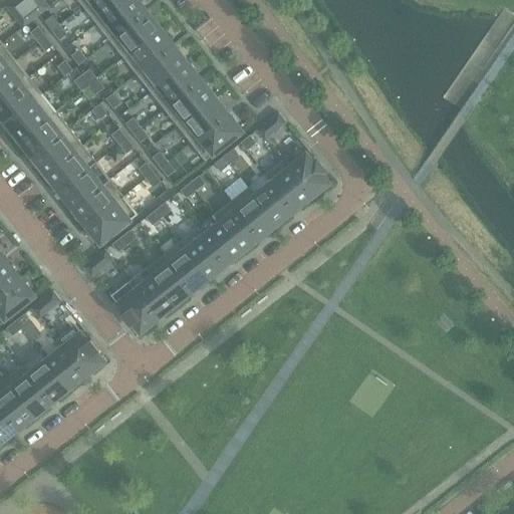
[(23,27),(33,20),(17,0),(15,0),(7,7),(23,27)]
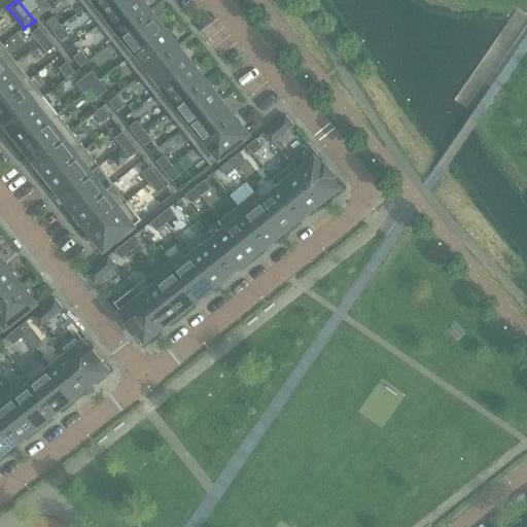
[(27,0),(40,15),(49,7),(43,0),(27,0)]
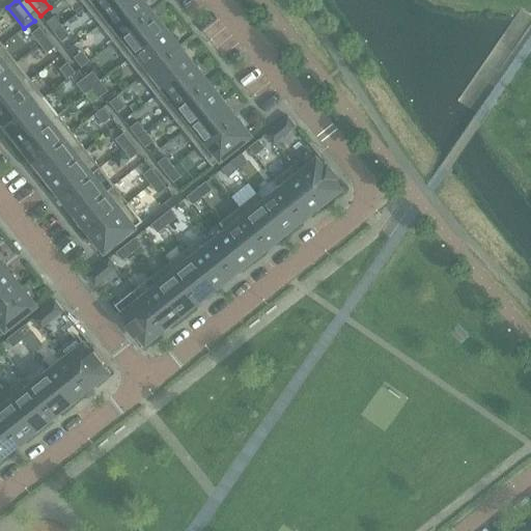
[(100,25),(131,0),(94,0),(86,7),(100,25)]
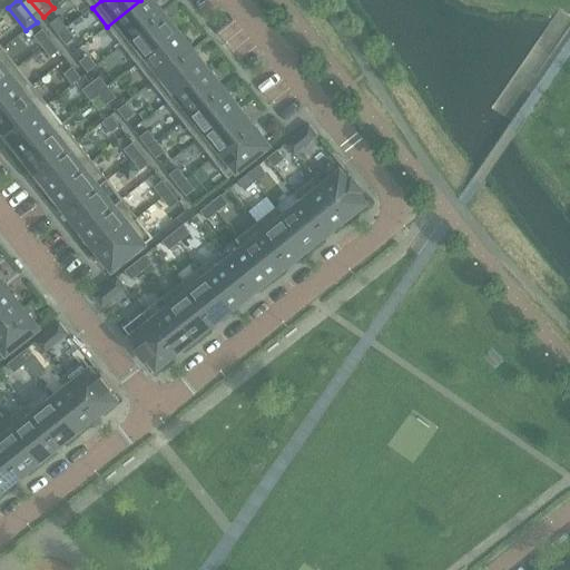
[(123,46),(163,13),(153,0),(140,0),(107,27),(123,46)]
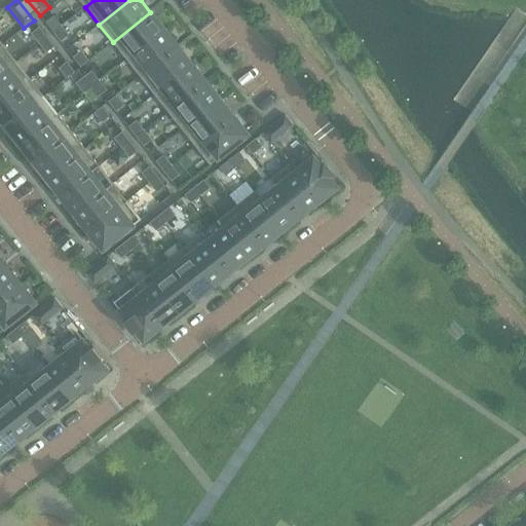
[(126,60),(164,30),(150,12),(113,42),(126,60)]
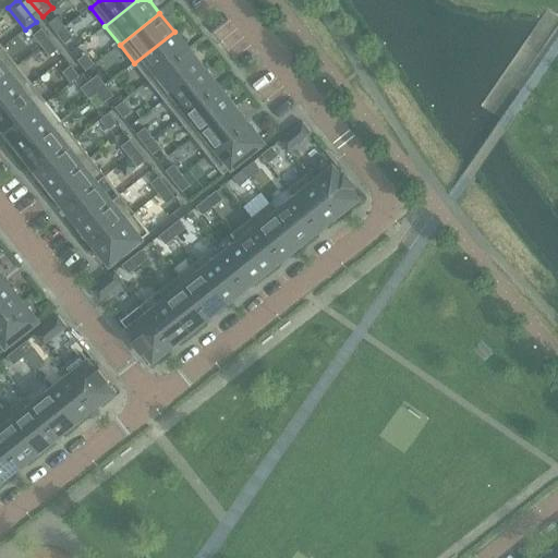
[(48,24),(57,34),(65,27),(57,16),(48,24)]
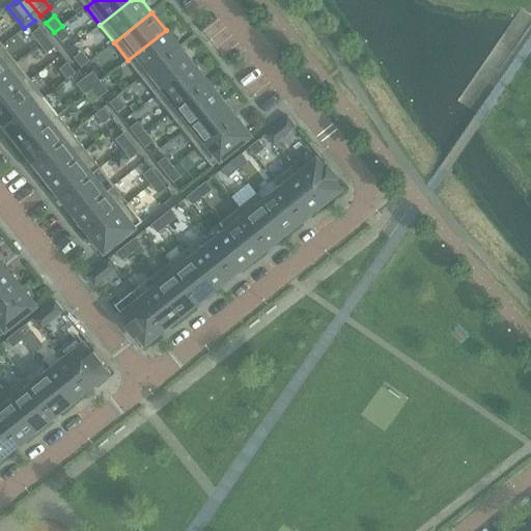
[(70,35),(62,26),(54,32),(61,42),(70,35)]
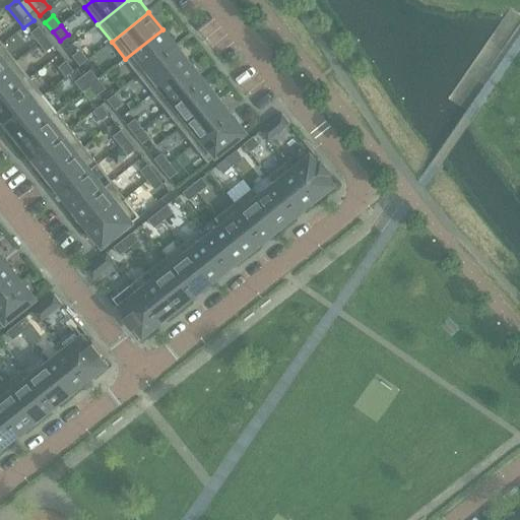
[(47,37),(39,27),(30,34),(39,43),(47,37)]
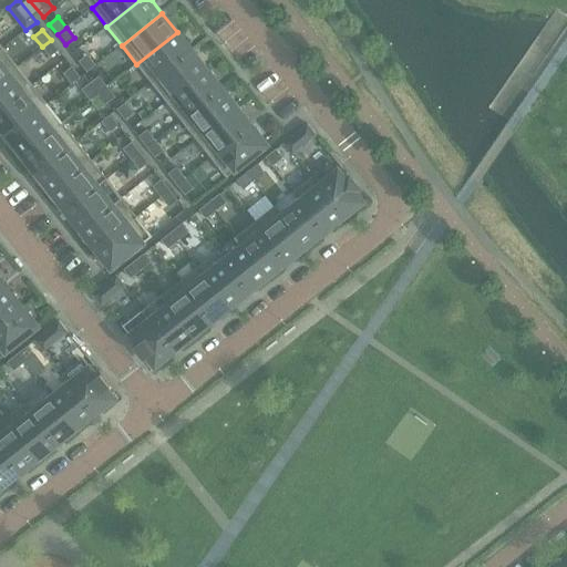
[(151,83),(192,50),(177,32),(136,64),(151,83)]
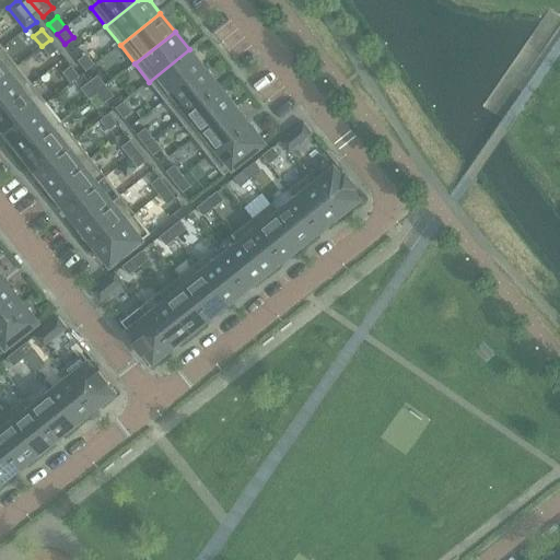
[(58,49),(50,39),(42,46),(49,57),(58,49)]
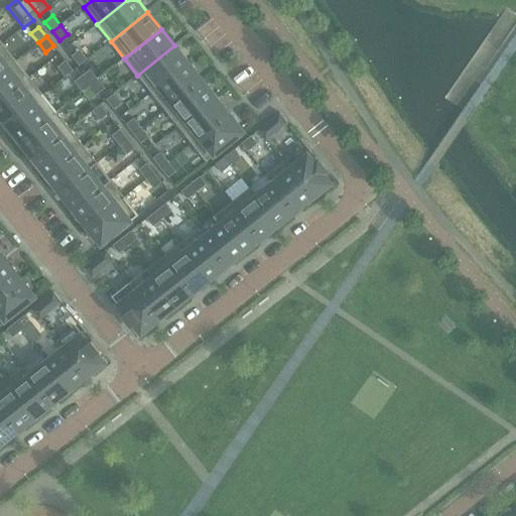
[(0,73),(16,60),(2,43),(0,44),(0,73)]
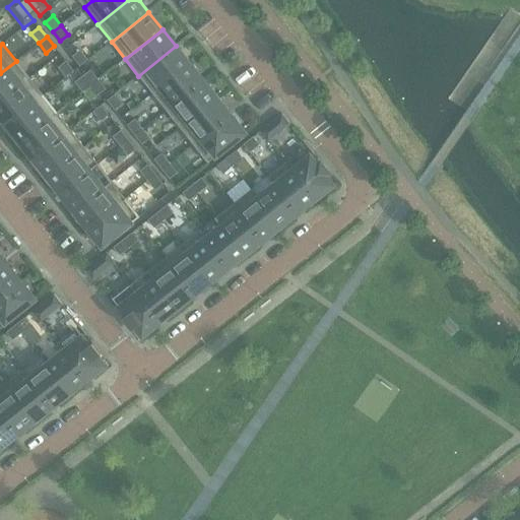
[(152,93),(190,63),(176,46),(138,76),(152,93)]
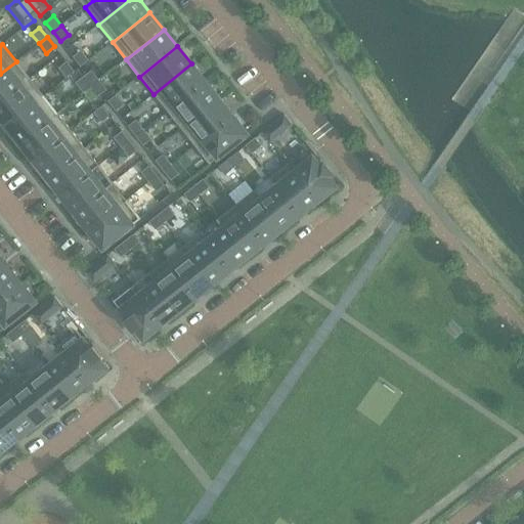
[(88,60),(81,50),(73,57),(81,67),(88,60)]
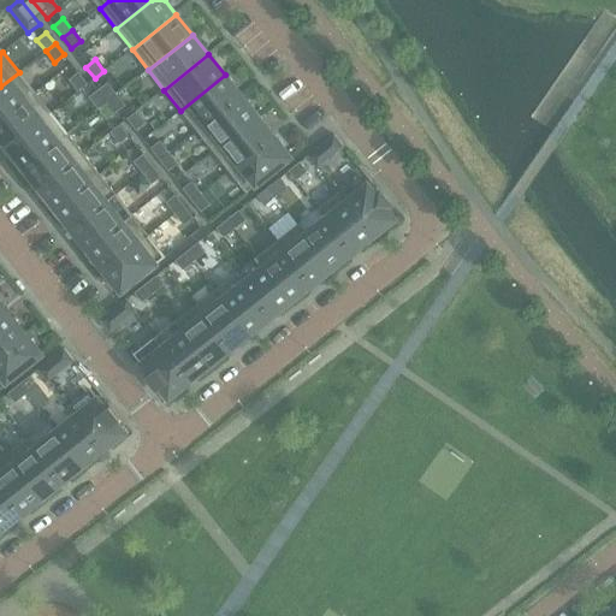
[(0,119),(35,93),(19,72),(0,87),(0,119)]
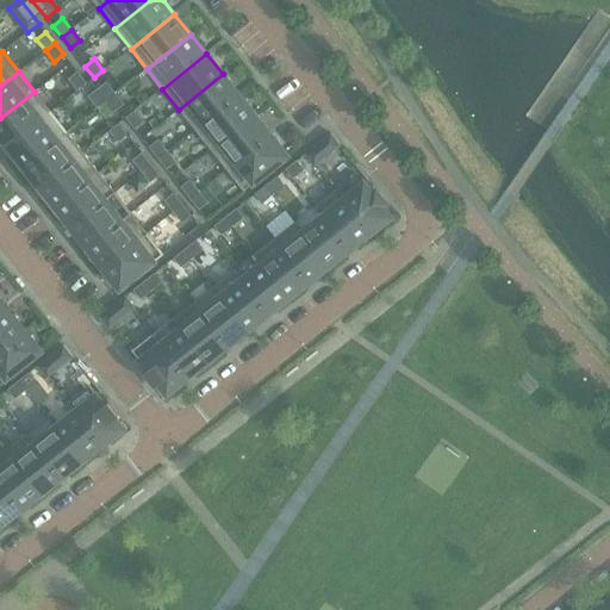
[(87,83),(78,72),(68,80),(78,91),(87,83)]
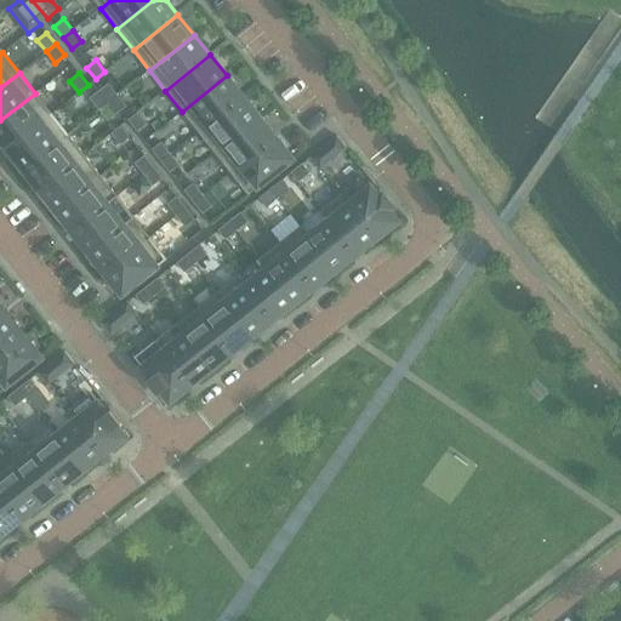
[(198,131),(243,96),(227,75),(182,112),(198,131)]
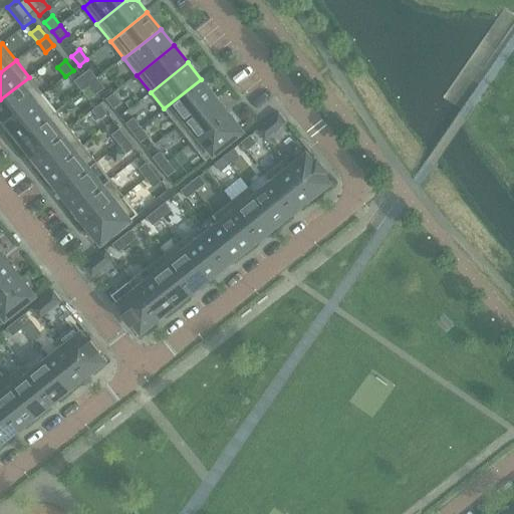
[(89,69),(82,75),(89,84),(97,78),(89,69)]
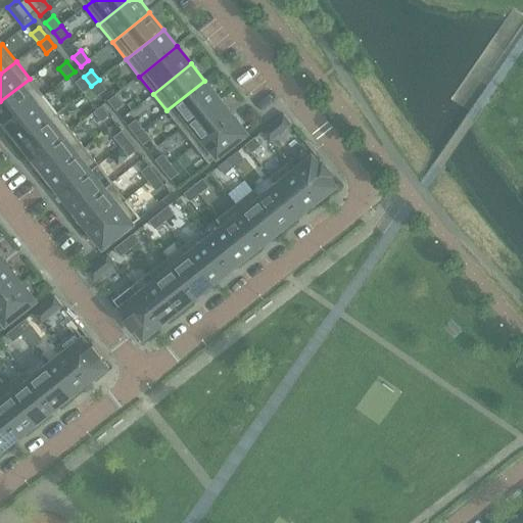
[(91,86),(84,77),(76,83),(83,93),(91,86)]
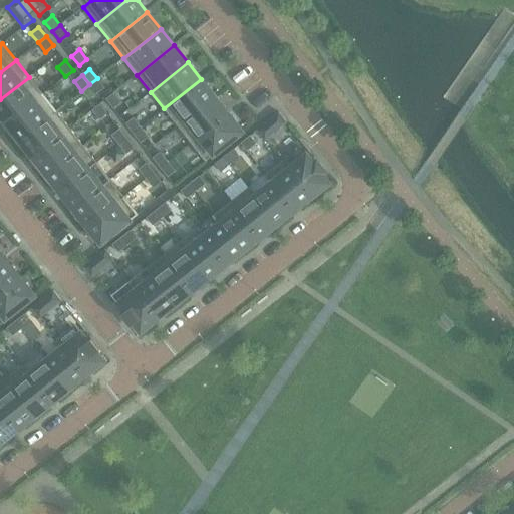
[(0,115),(6,123),(43,94),(29,77),(0,99),(0,115)]
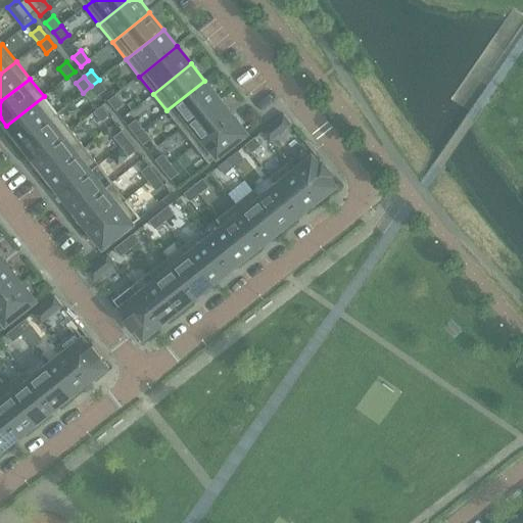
[(106,90),(99,80),(91,86),(98,96),(102,93),(106,90)]
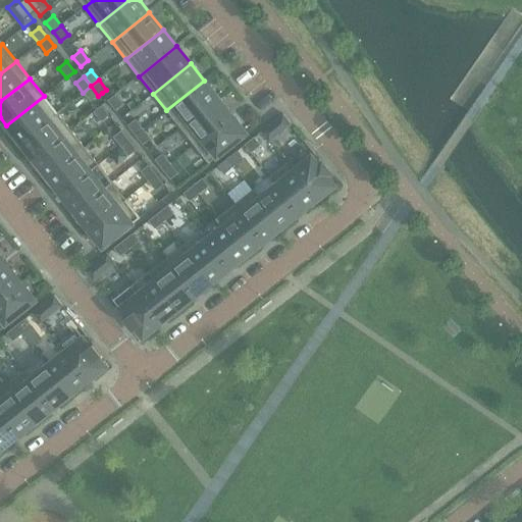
[(180,127),(217,98),(204,81),(166,110),(180,127)]
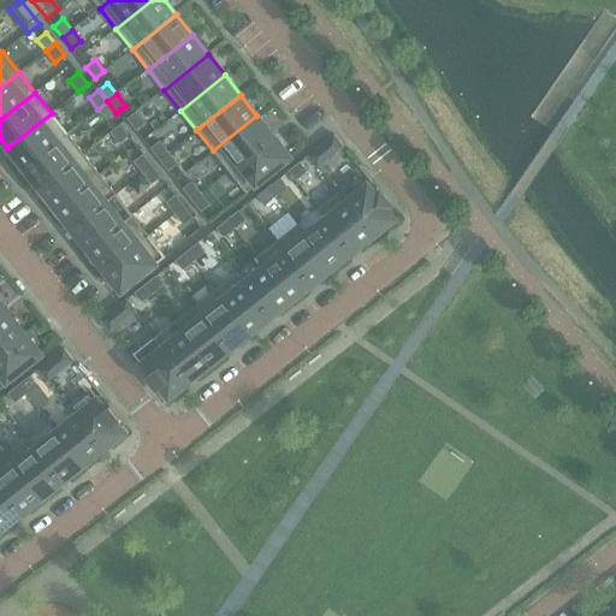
[(116,113),(107,101),(98,110),(107,120),(112,116),(116,113)]
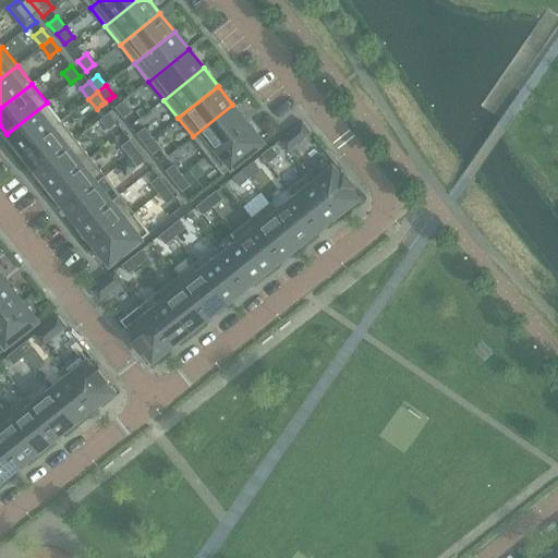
[(132,111),(123,101),(116,108),(123,119),(132,111)]
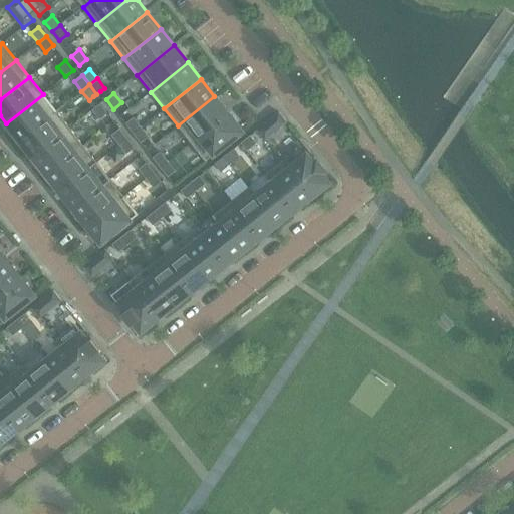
[(19,141),(56,111),(43,94),(6,123),(19,141)]
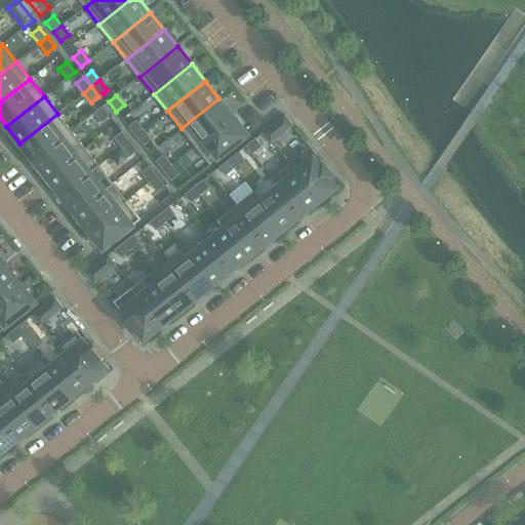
[(195,146),(233,116),(218,98),(182,128),(195,146)]
